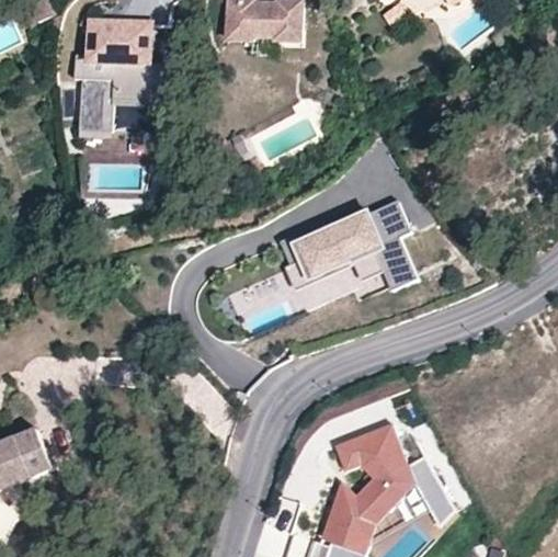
[(41,20),(49,8),(46,0),(37,0),(30,3),(40,22),(41,20)]
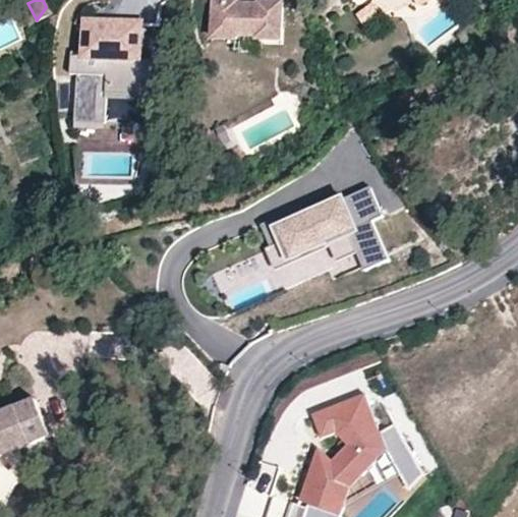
[(278,37),(278,0),(256,0),(256,3),(235,2),(234,0),(212,0),(210,37),(230,37),(230,33),(257,34),(257,37),(278,37)]
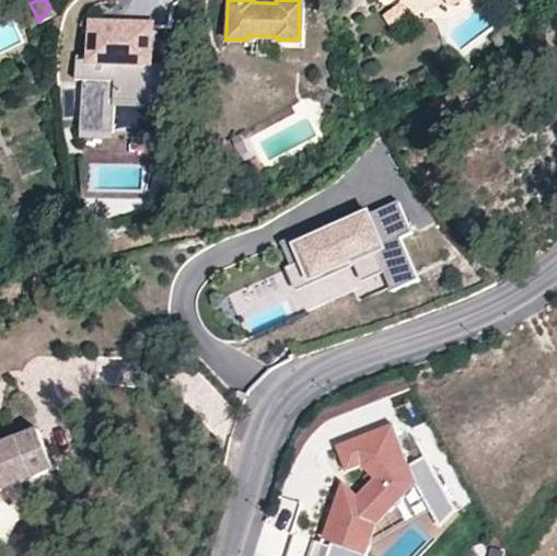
[(395,0),(379,13),(387,25),(404,15),(402,10),(404,8),(407,11),(432,0),(395,0)]
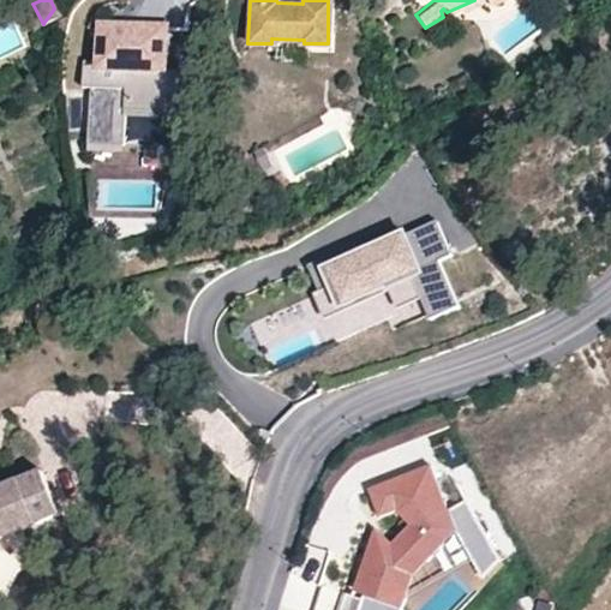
[(43,24),(33,4),(24,7),(35,27),(43,24)]
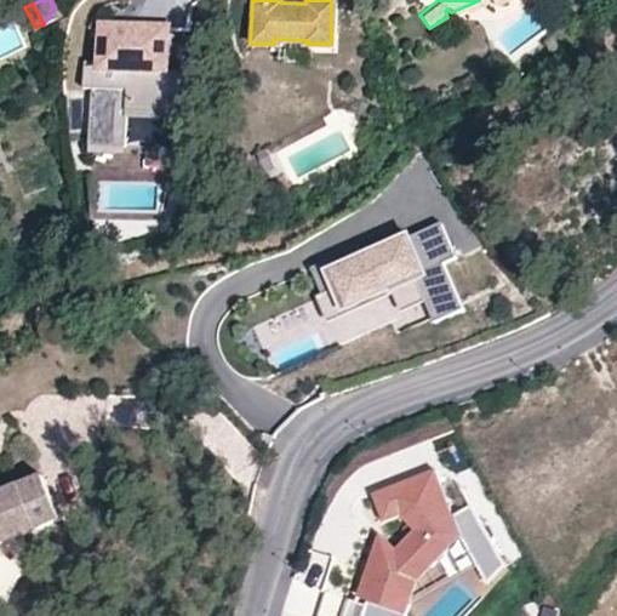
[(165,28),(100,26),(98,62),(80,62),(80,89),(89,89),(87,146),(124,147),(124,110),(180,113),(182,70),(165,70),(165,28)]
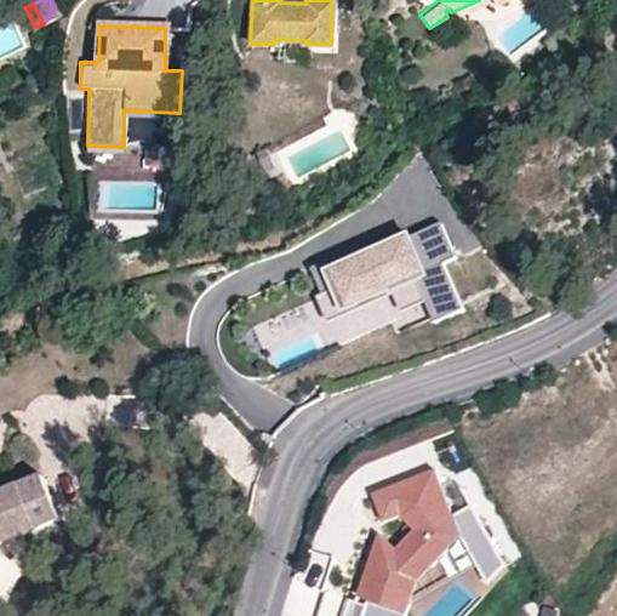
[(306,62),(307,44),(307,40),(274,39),(274,44),(274,61),(306,62)]
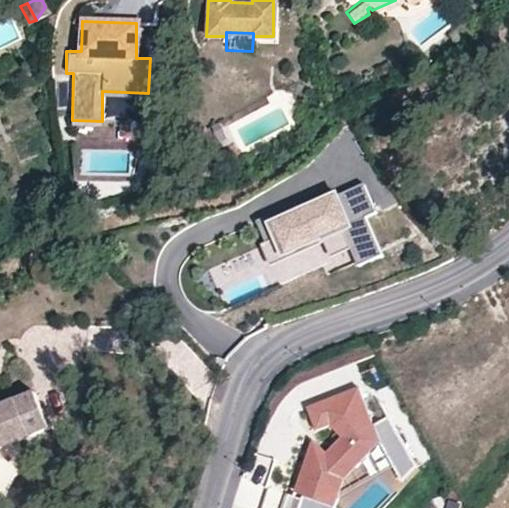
[(372,178),(261,221),(267,236),(263,238),(272,260),(327,239),(348,231),(355,250),(361,265),(389,254),(373,213),(384,209),(372,178)]
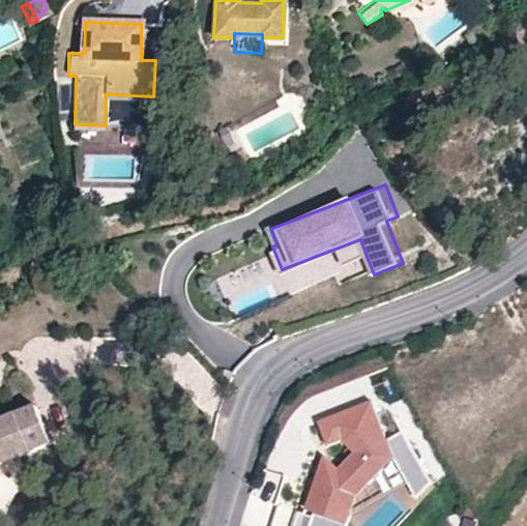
[(360,239),(339,247),(346,267),(368,259),(360,239)]
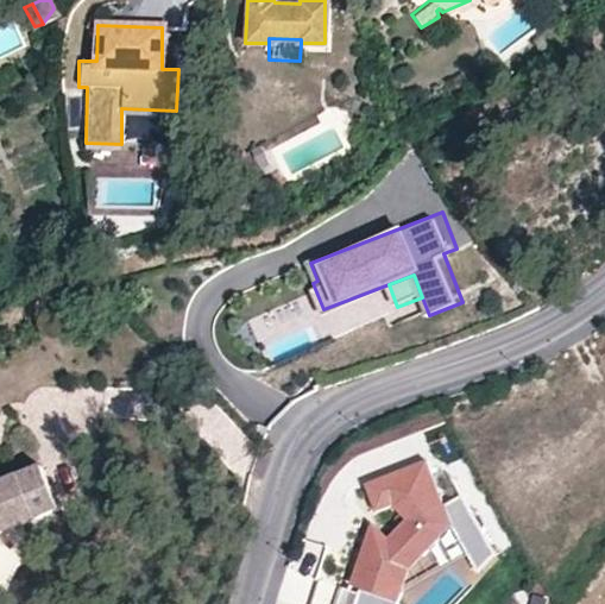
[(341,586),(334,603),(394,603),(407,567),(436,535),(430,521),(445,515),(476,571),(497,559),(461,492),(442,504),(424,458),(363,482),(373,510),(390,503),(404,517),(385,536),(370,521),(346,587),(341,586)]
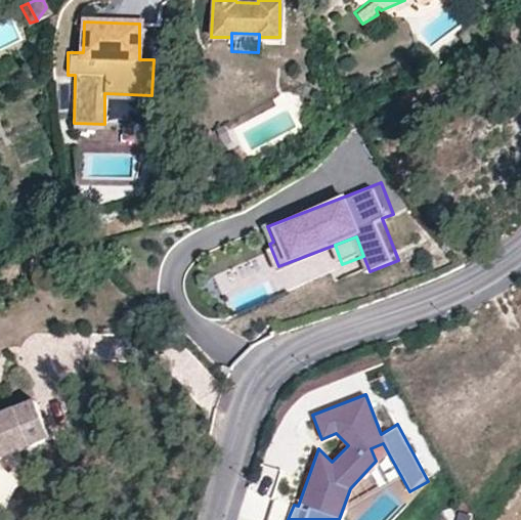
[(0,455),(49,435),(34,399),(0,413),(0,455)]
